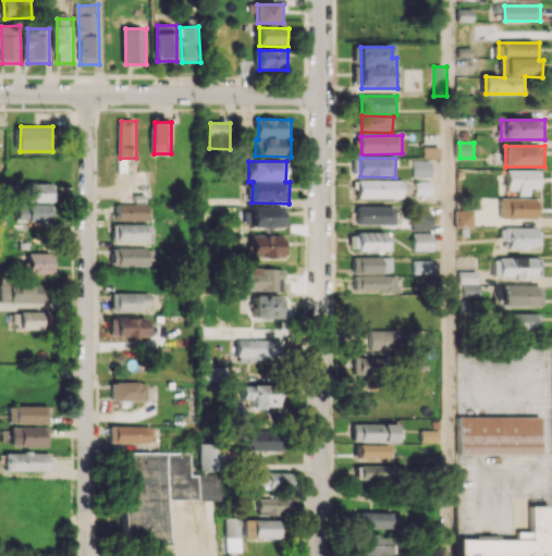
[(436,178),(436,161),(417,161),(417,178),(436,178)]
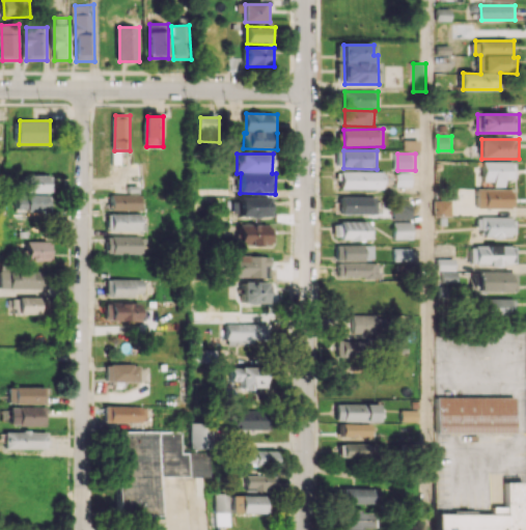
[(506,188),(506,179),(517,179),(517,163),(486,162),(486,182),(496,183),(496,187),(506,188)]
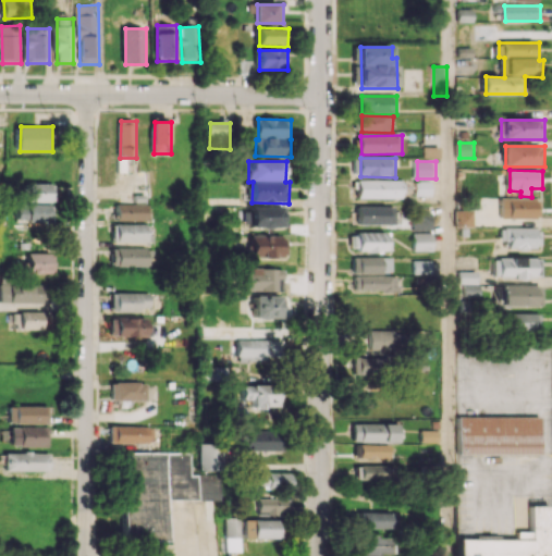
[(419,196),(434,197),(436,182),(419,182),(419,196)]
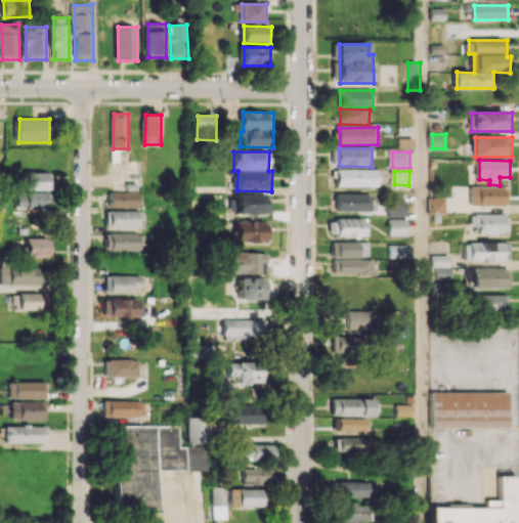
[(29,191),(53,190),(53,173),(29,173),(29,191)]
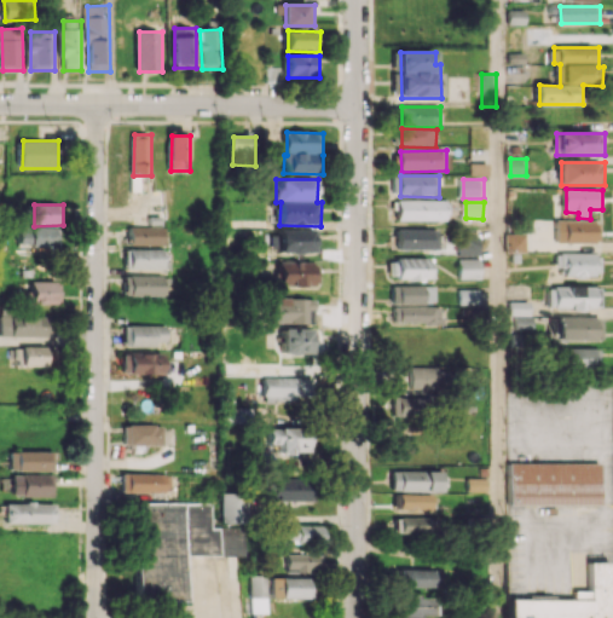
[(568,243),(602,243),(602,221),(568,221),(568,243)]
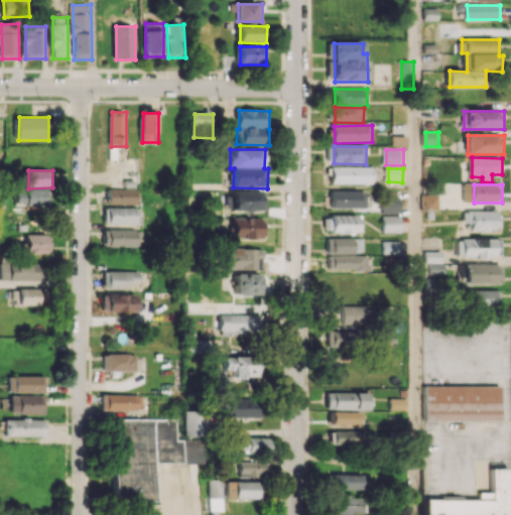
[(18,206),(51,207),(51,190),(27,189),(27,194),(19,194),(18,206)]
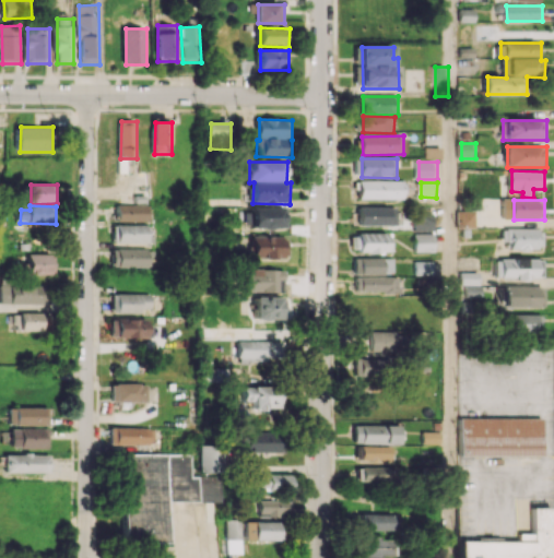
[(154,222),(153,205),(119,205),(120,223),(154,222)]
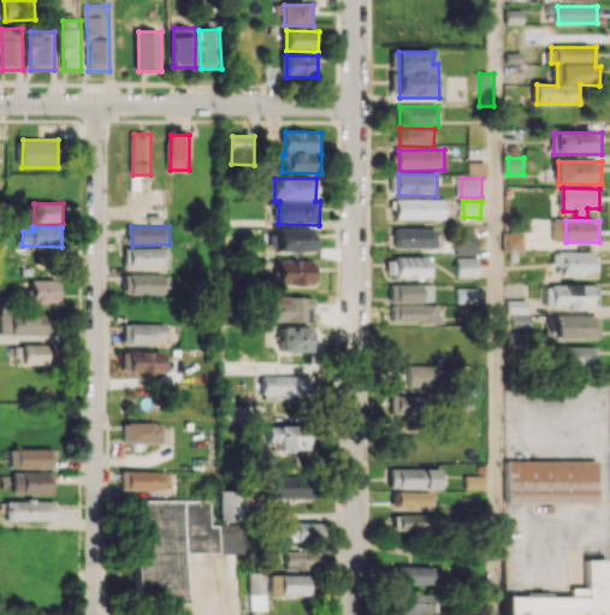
[(279,229),(279,253),(318,253),(319,230),(279,229)]
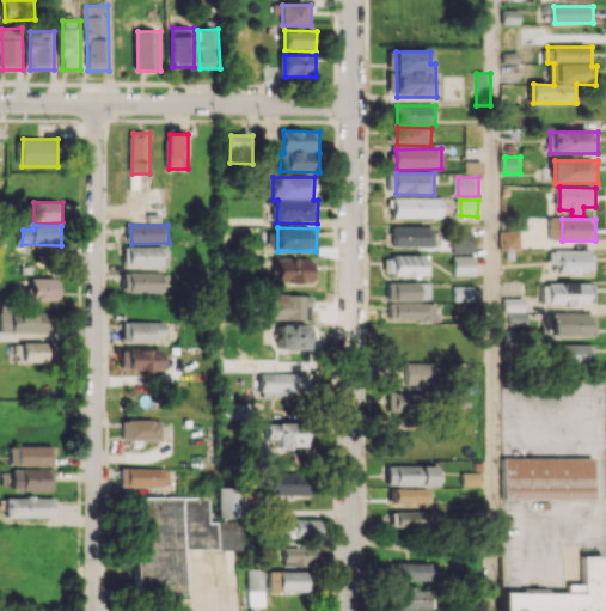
[(435,248),(436,227),(396,227),(396,248),(435,248)]
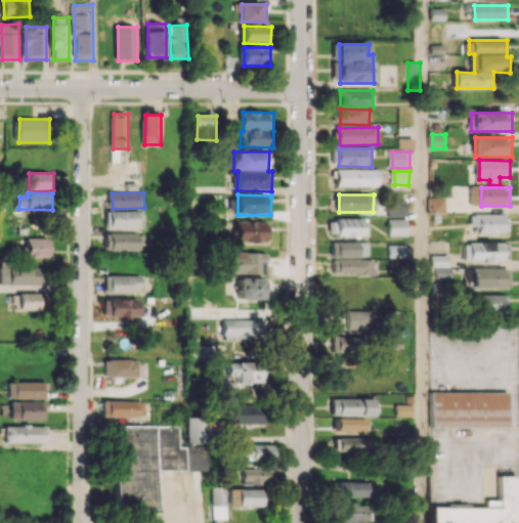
[(447,214),(448,199),(432,199),(432,214),(447,214)]
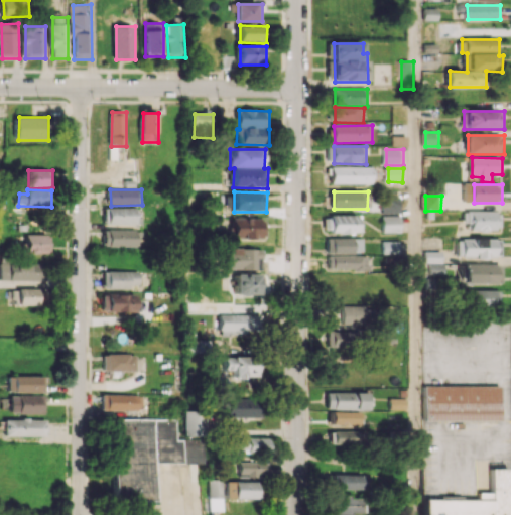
[(403,214),(403,198),(386,198),(386,214),(403,214)]
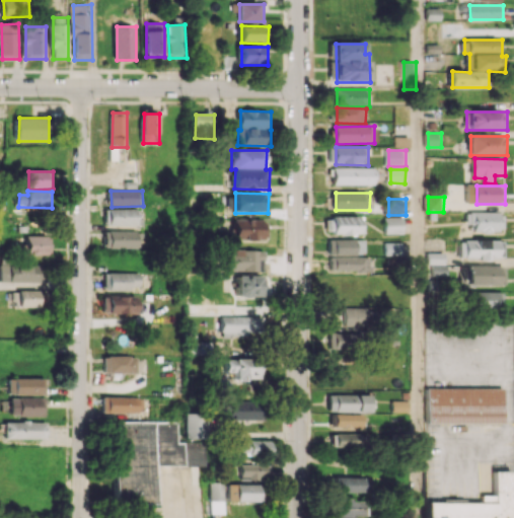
[(144,210),(111,209),(109,226),(144,227),(144,210)]
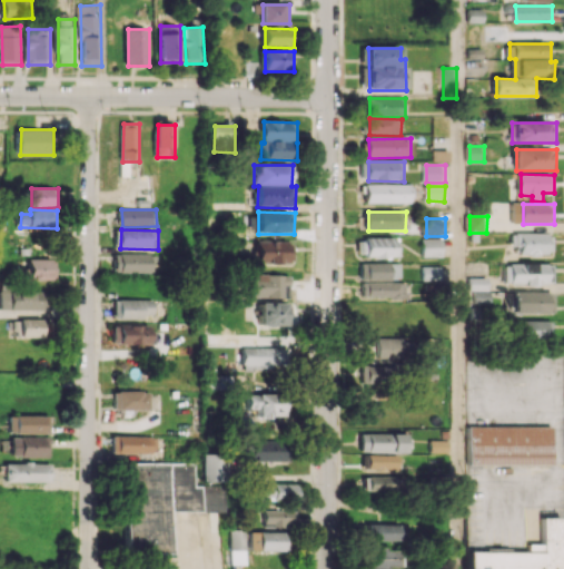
[(514,247),(522,247),(522,255),(554,255),(555,235),(515,234),(514,247)]
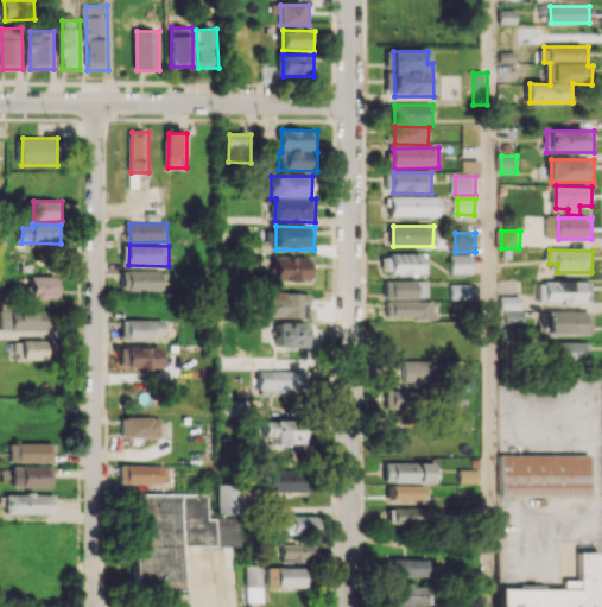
[(393,276),(426,274),(426,253),(393,254),(393,276)]
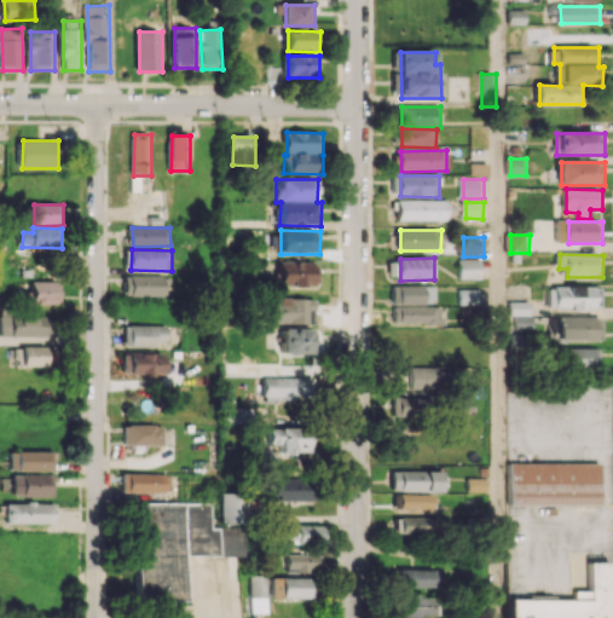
[(463,279),(485,279),(484,259),(463,260),(463,279)]
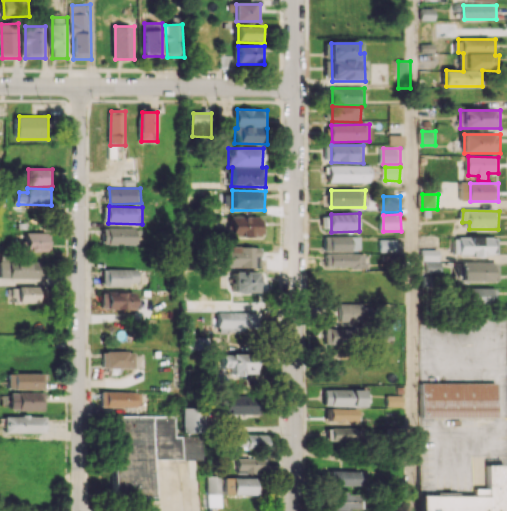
[(264,237),(264,217),(232,218),(232,237),(264,237)]
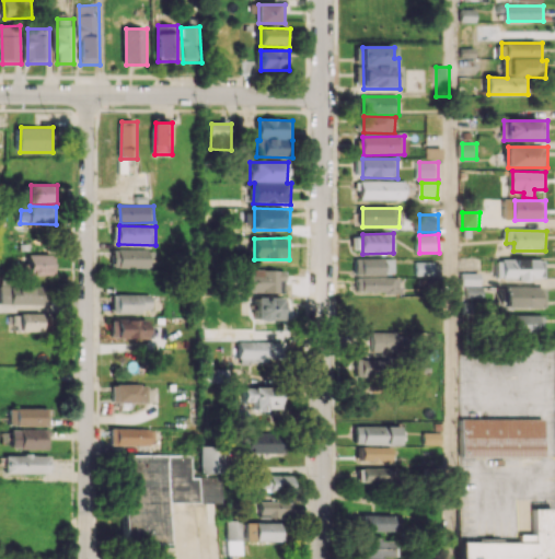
[(115,251),(116,269),(155,268),(155,249),(115,251)]
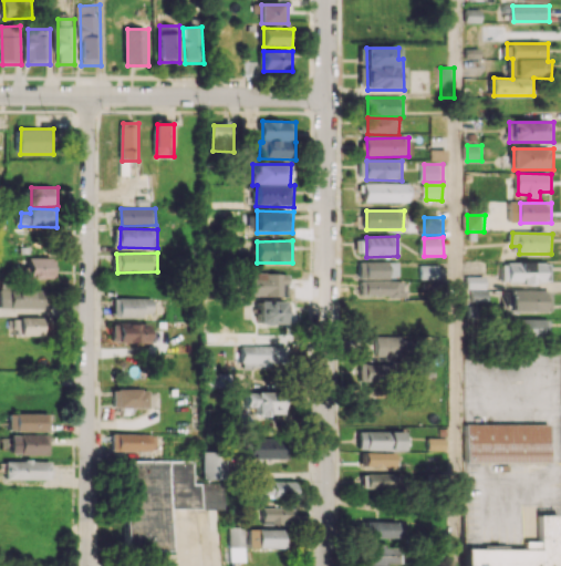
[(31,259),(31,279),(54,279),(54,258),(31,259)]
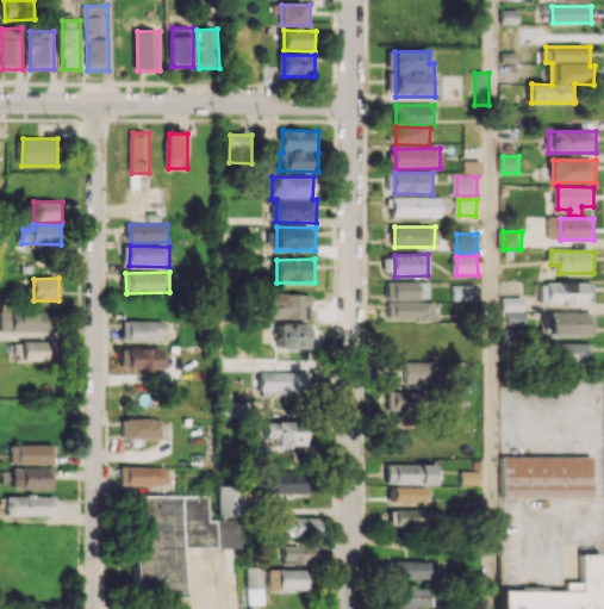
[(595,306),(595,283),(546,281),(546,305),(595,306)]
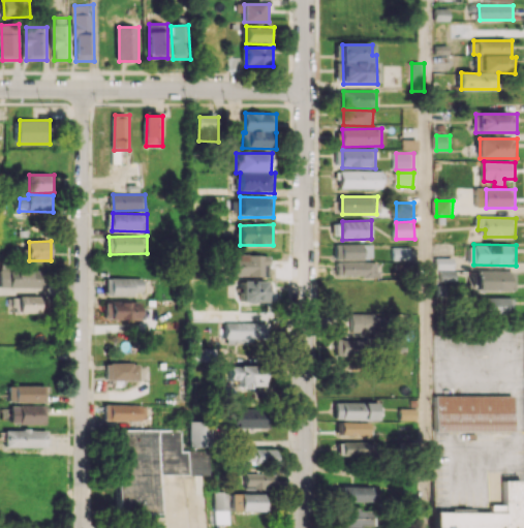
[(339,261),(375,260),(374,245),(338,245),(339,261)]
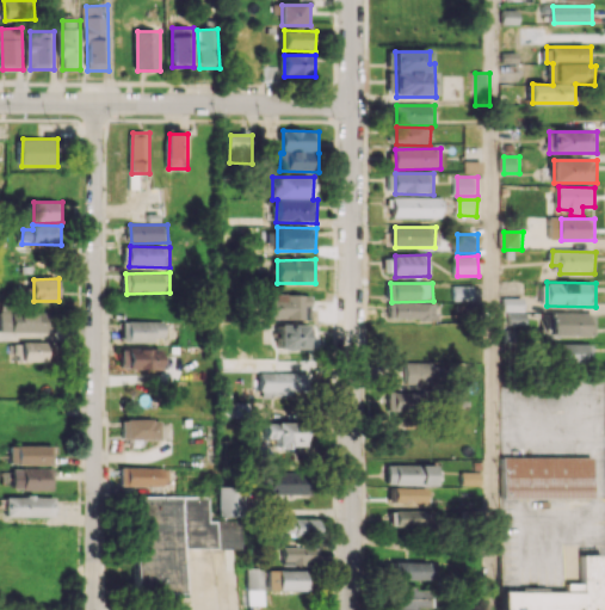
[(270,319),(310,320),(312,297),(271,296),(270,319)]
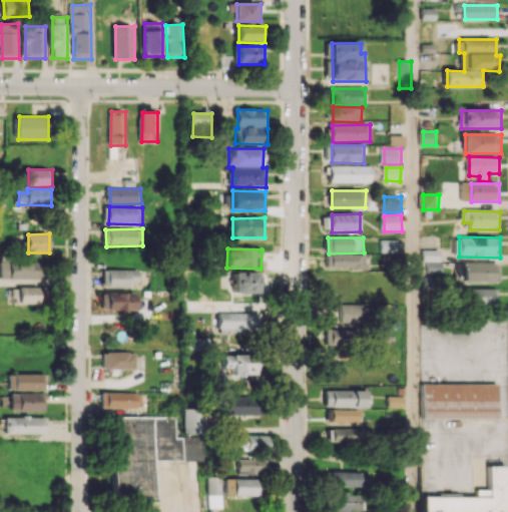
[(433,262),(442,263),(442,250),(426,250),(425,262),(433,262)]
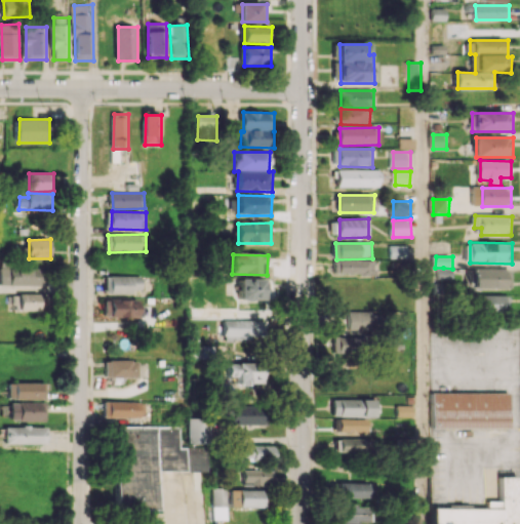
[(377,275),(377,262),(336,260),(336,274),(377,275)]
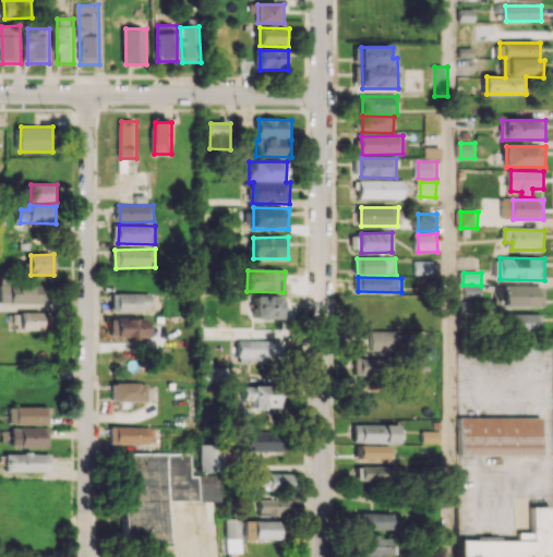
[(3,285),(3,306),(50,307),(50,286),(3,285)]
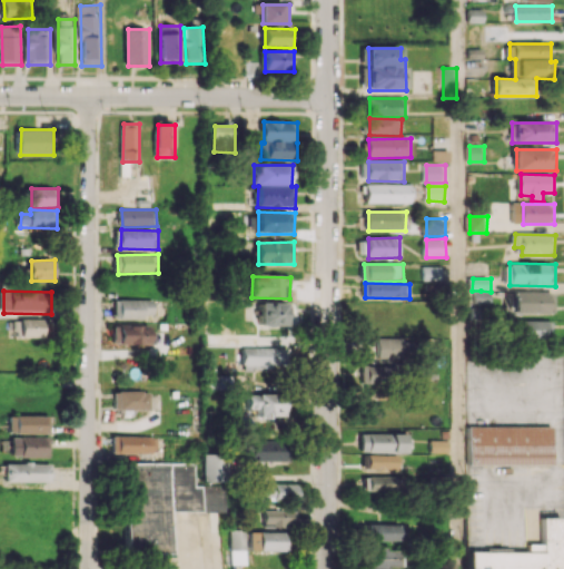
[(515,314),(555,315),(555,294),(515,293),(515,314)]
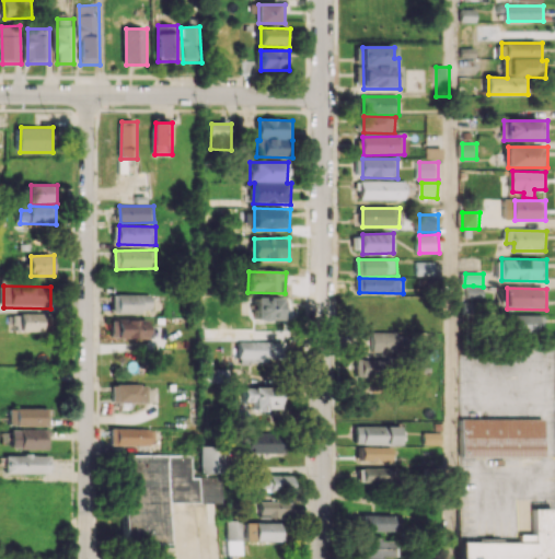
[(145,314),(145,310),(154,310),(154,295),(115,294),(115,314),(145,314)]
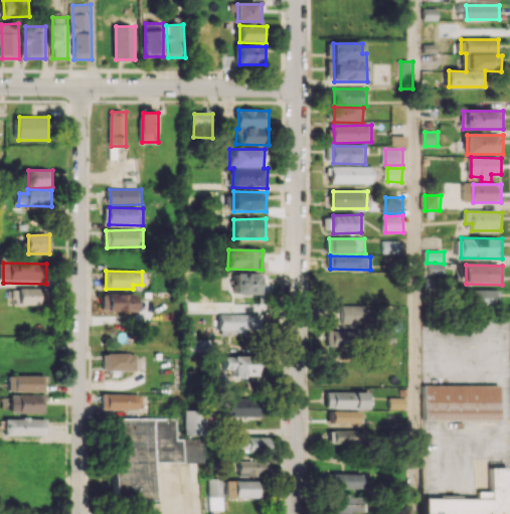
[(262,275),(236,275),(236,296),(262,296),(262,275)]
